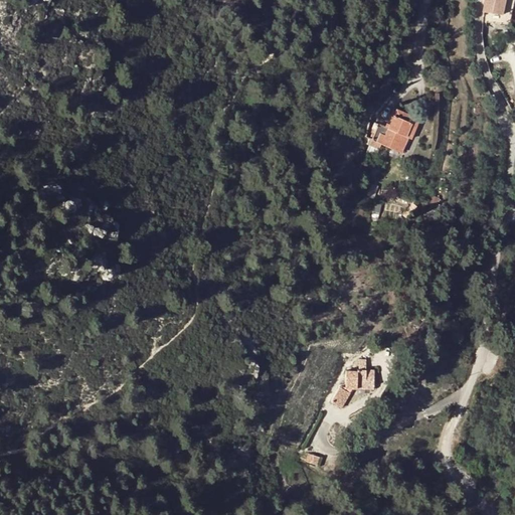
[(486,0),(484,12),(484,21),(510,24),(513,13),(506,12),(508,0),(486,0)]
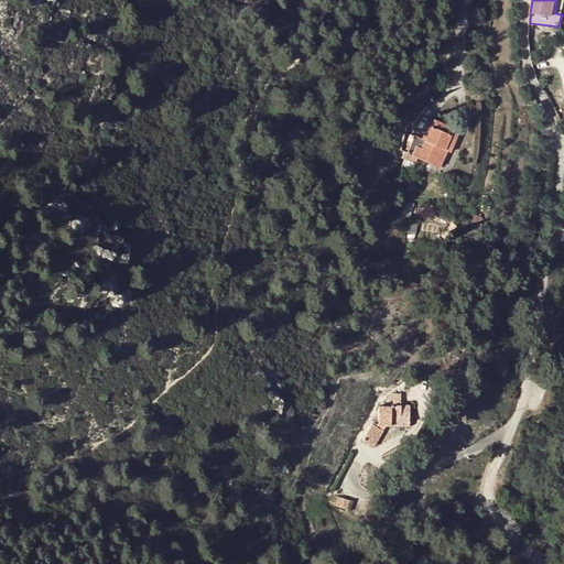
[(563,0),(556,0),(554,13),(562,14),(563,0)]
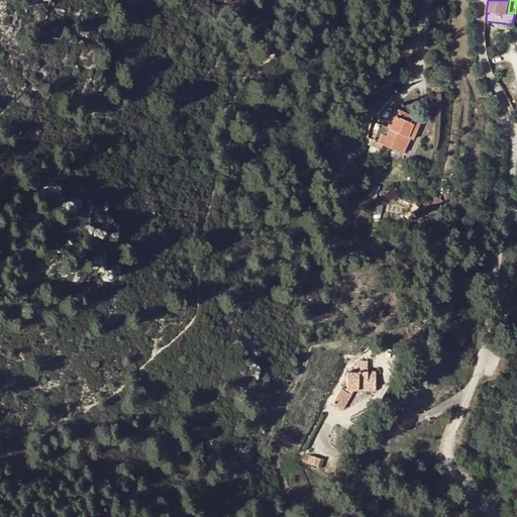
[(372,145),(381,148),(381,147),(408,156),(420,116),(396,109),(391,126),(379,122),(372,145)]
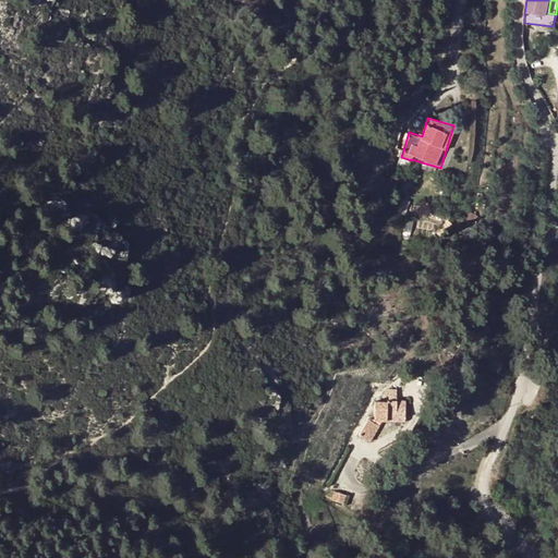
[(390,389),(390,401),(402,401),(401,388),(390,389)]
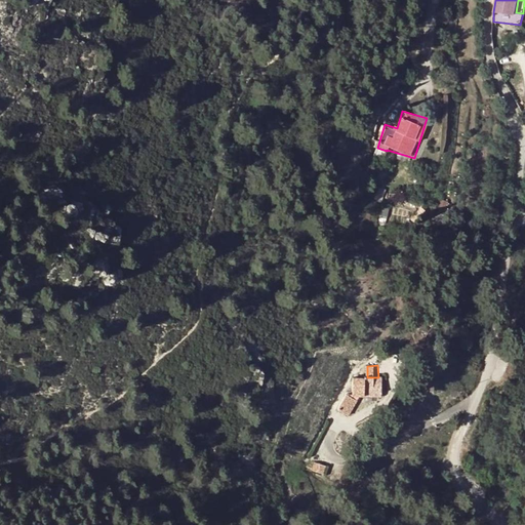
[(367,377),(354,378),(355,397),(381,396),(380,377),(378,377),(367,377)]
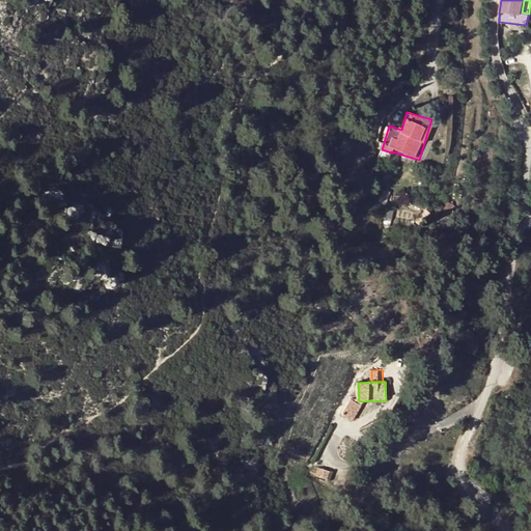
[(362,406),(350,398),(340,414),(354,421),(362,406)]
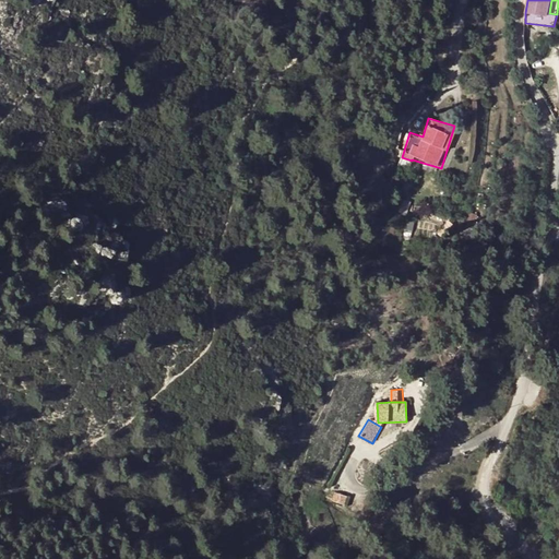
[(348,497),(335,491),(332,502),(344,508),(348,497)]
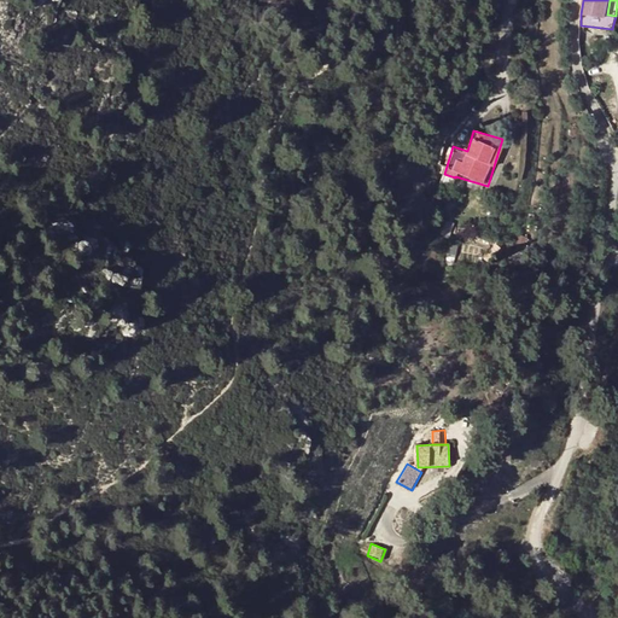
All buildings are outlined.
